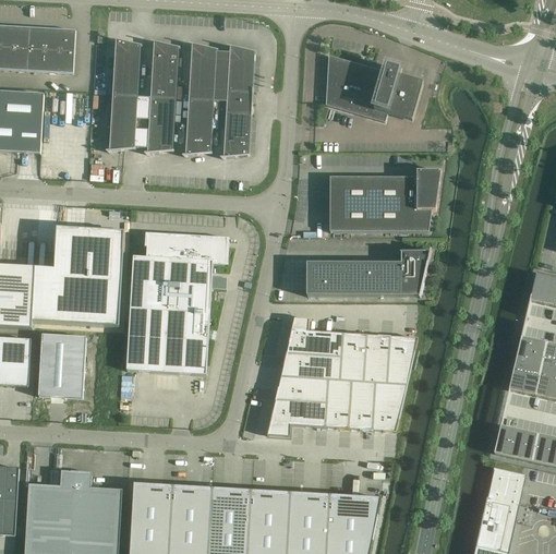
[(13,25),(0,24),(0,46),(11,47),(13,25)]
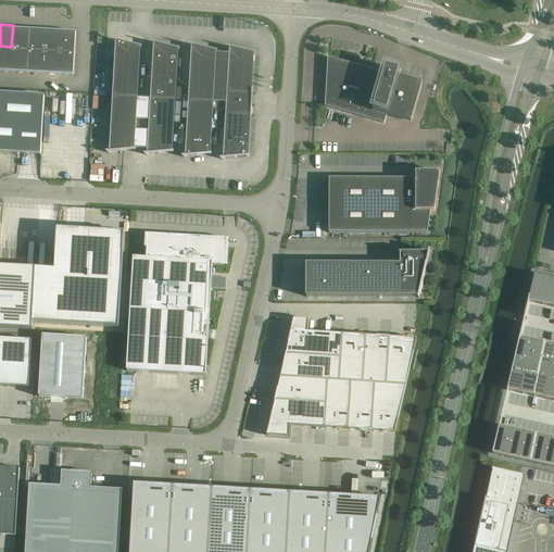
[(28,26),(27,26),(13,25),(11,47),(26,48),(28,26)]
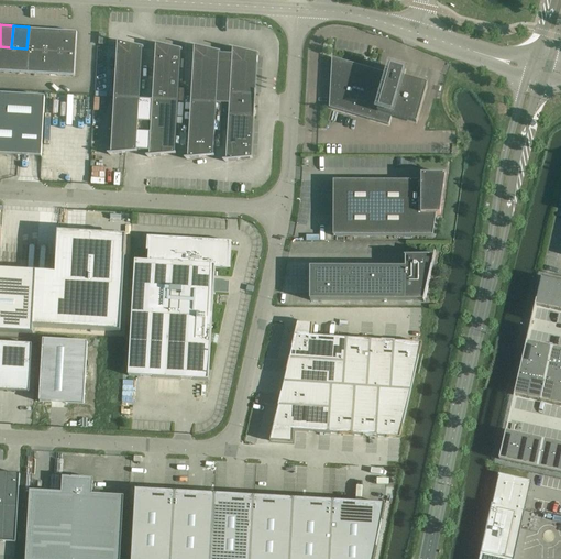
[(44,28),(29,26),(26,48),(42,50),(44,28)]
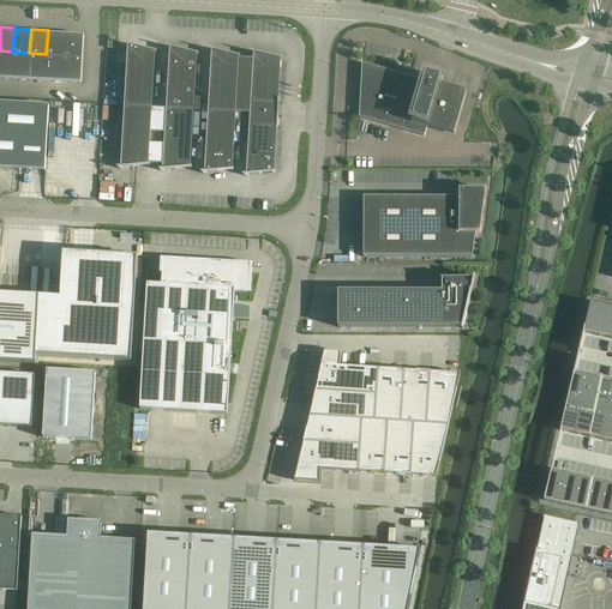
[(65,30),(64,30),(48,30),(46,54),(63,54),(65,30)]
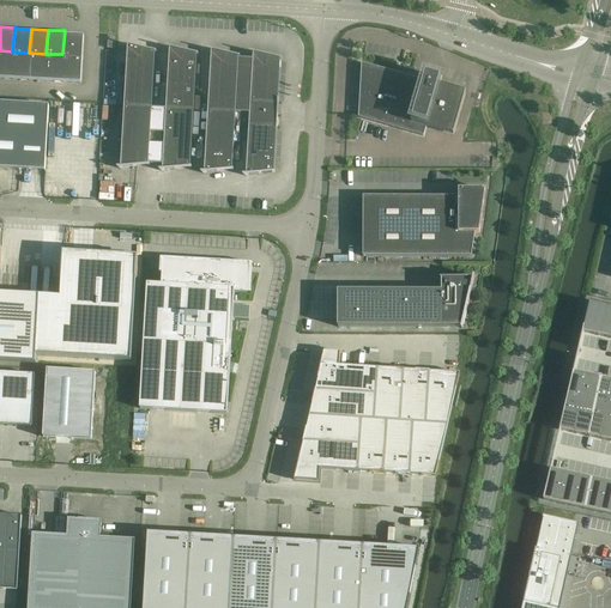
[(62,54),(80,55),(82,31),(65,30),(62,54)]
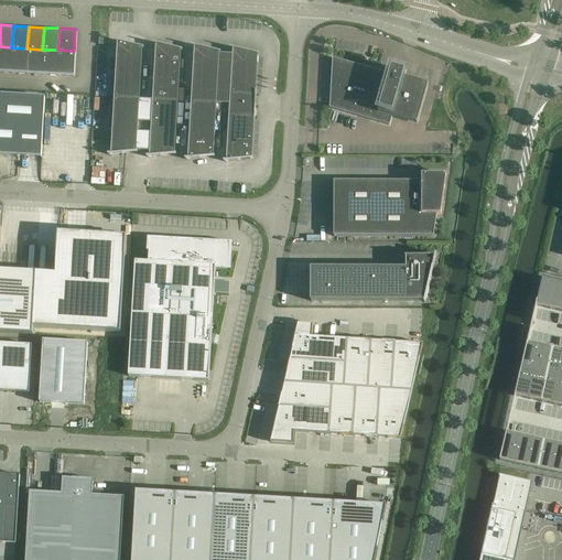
[(116,40),(112,95),(138,96),(140,45),(141,45),(141,44),(115,39),(114,39),(116,40)]
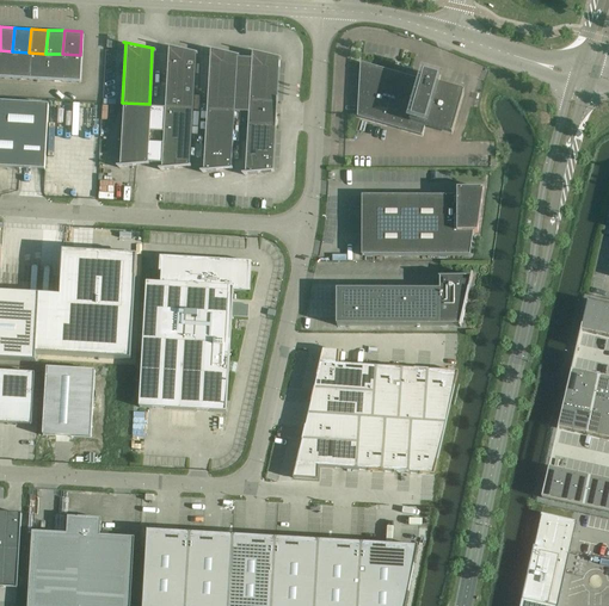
[(164,105),(191,106),(194,51),(195,51),(195,50),(166,44),(165,44),(166,45),(164,105)]
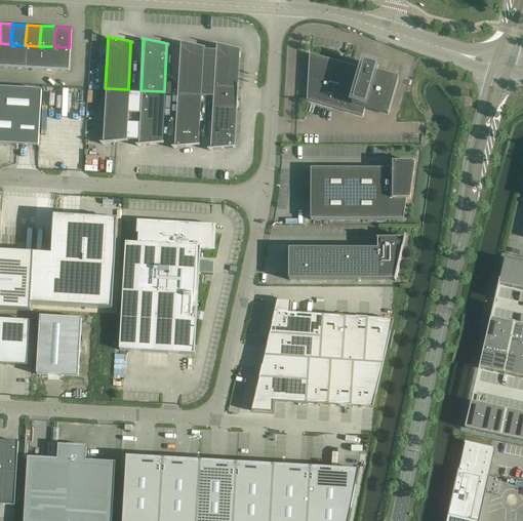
[(178,41),(175,92),(199,93),(202,47),(202,46),(203,46),(203,45),(178,40),(177,40),(178,41)]
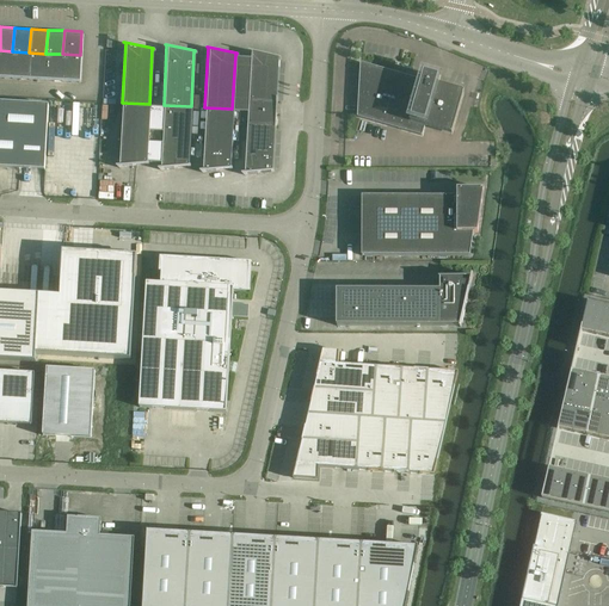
[(235,55),(232,109),(246,110),(247,98),(275,100),(277,56),(278,56),(278,55),(248,49),(250,50),(250,56),(235,55)]
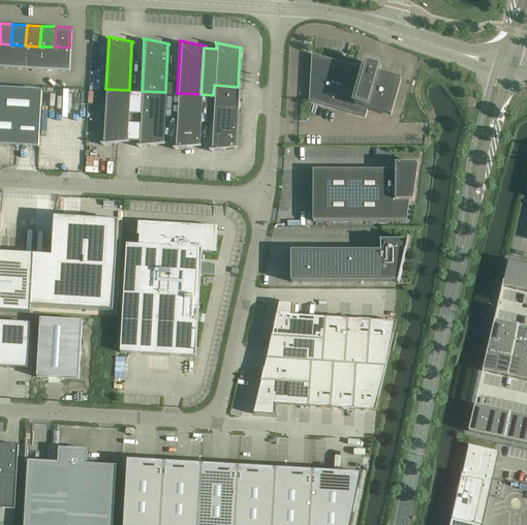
[(0,64),(9,65),(10,44),(0,43),(0,64)]
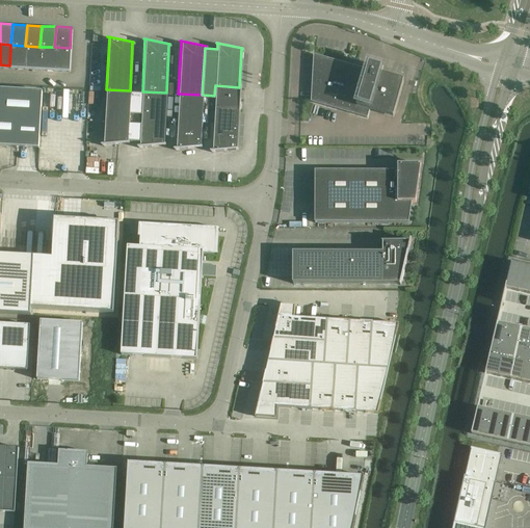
[(9,66),(24,67),(25,46),(10,45),(9,66)]
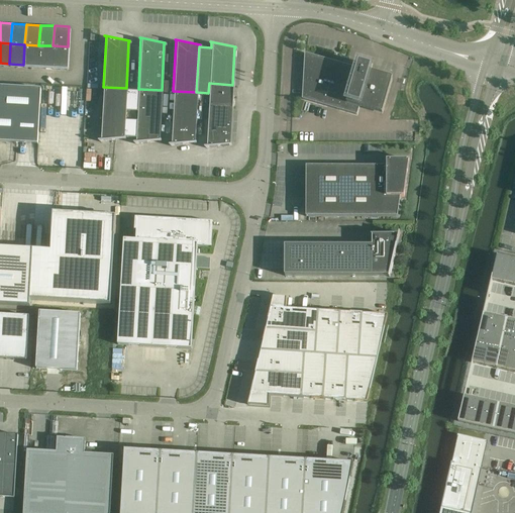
[(23,65),(37,66),(38,45),(24,44),(23,65)]
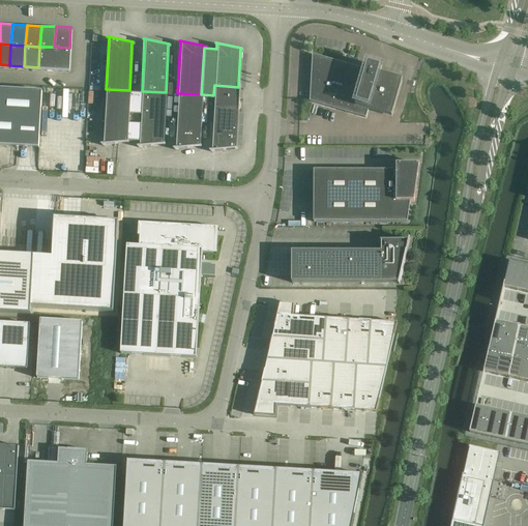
[(38,67),(53,67),(54,47),(39,47),(38,67)]
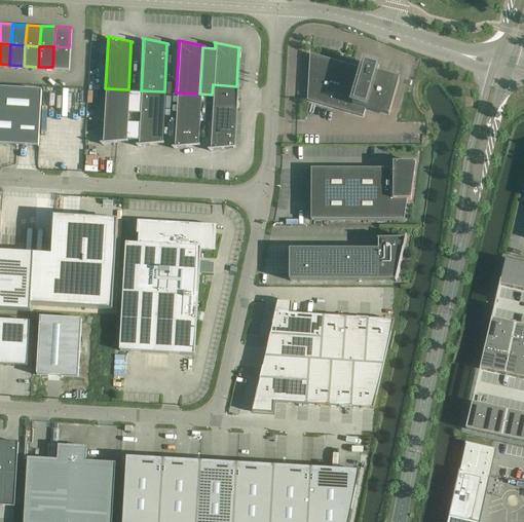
[(69,47),(53,46),(52,67),(68,68),(69,47)]
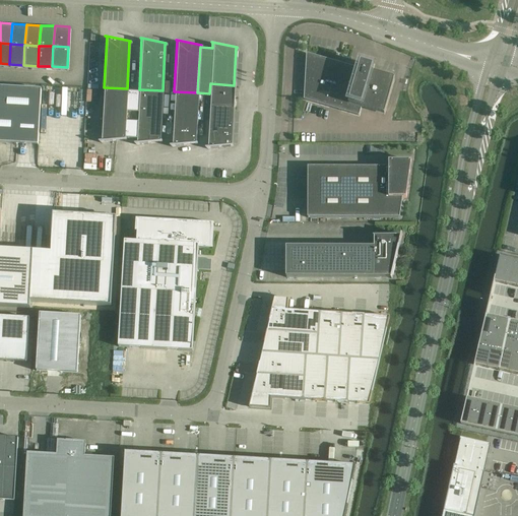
[(357,65),(353,64),(353,63),(353,62),(353,61),(352,61),(350,61),(349,62),(348,62),(305,50),(302,97),(357,112),(359,105),(382,111),(393,75),(370,68),(371,62),(358,58),(357,59),(359,59),(357,65)]
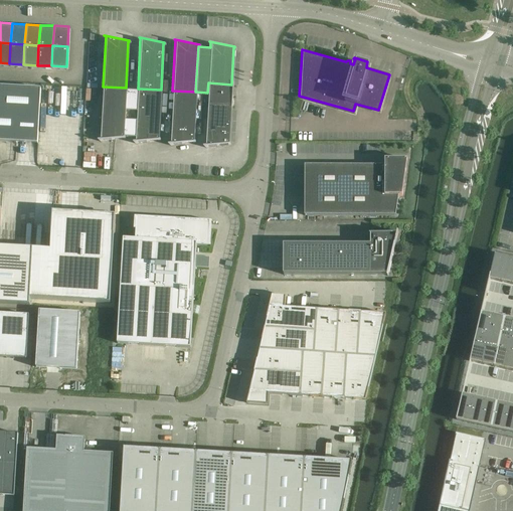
[(0,138),(13,139),(35,141),(39,86),(0,82),(0,138)]
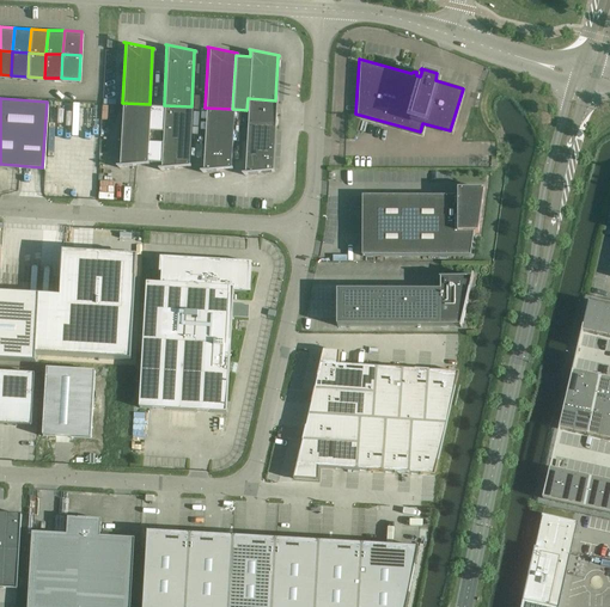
[(274,123),(275,100),(248,98),(246,110),(246,122),(274,123)]
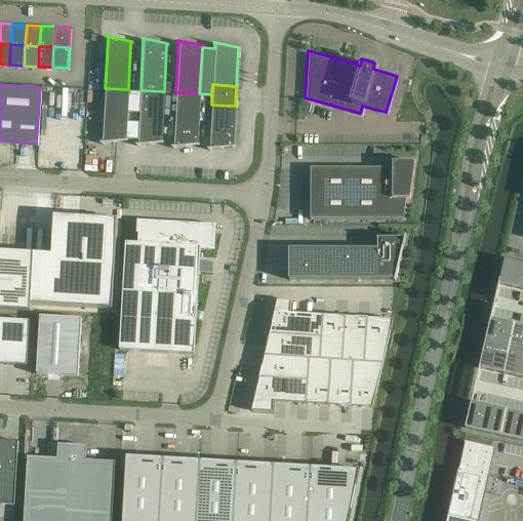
[(125,137),(128,89),(105,88),(102,139),(101,139),(101,141),(126,138),(126,137),(125,137)]
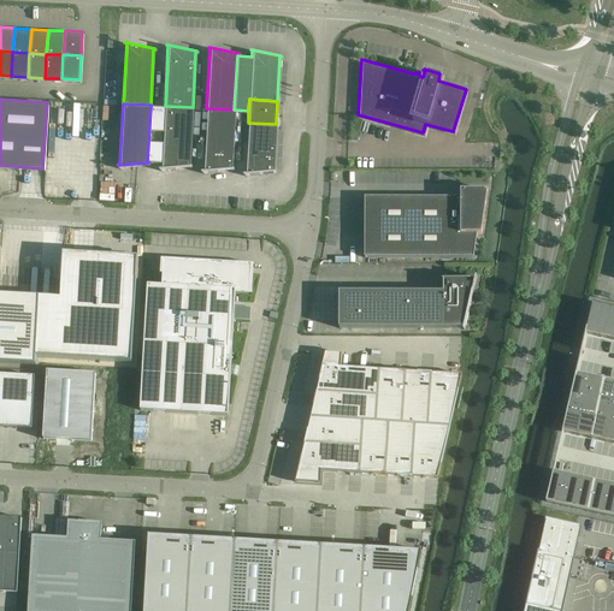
[(165,106),(161,166),(160,166),(160,167),(190,165),(190,164),(189,164),(193,107),(165,106)]
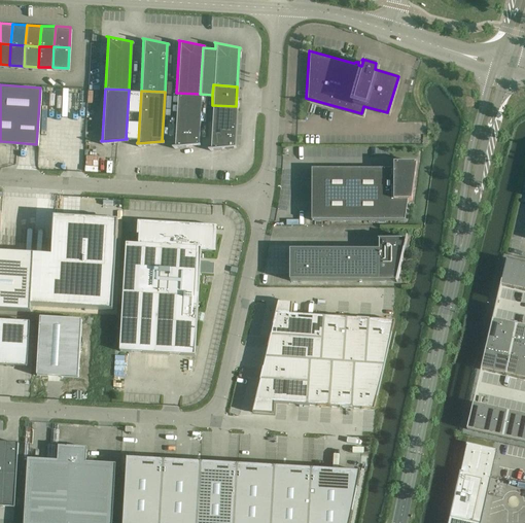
[(198,142),(200,94),(176,93),(174,144),(173,145),(199,143),(199,142),(198,142)]
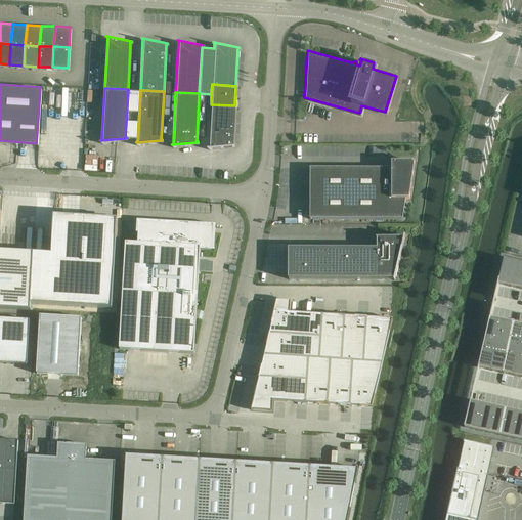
[(232,143),(234,105),(211,104),(208,145),(207,146),(208,146),(233,144),(233,143),(232,143)]
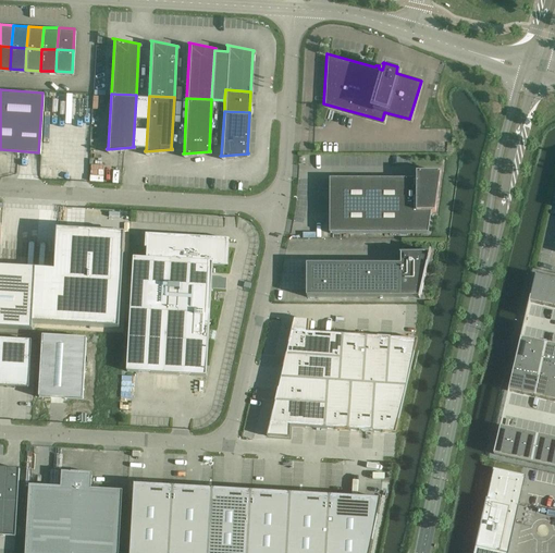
[(439,169),(415,169),(415,175),(328,175),(328,230),(427,230),(429,209),(433,209),(439,169)]
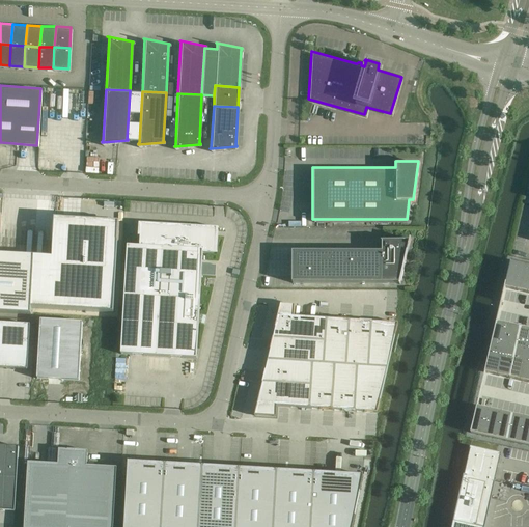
[(0,309),(29,311),(29,305),(111,309),(114,258),(116,220),(53,216),(51,255),(32,254),(0,251),(0,309)]
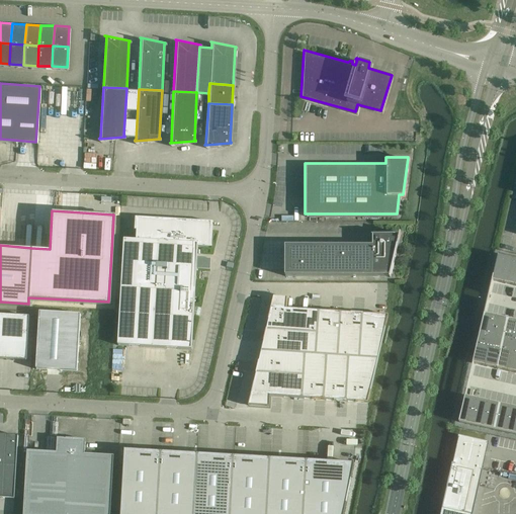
[(122,237),(116,342),(189,346),(195,256),(195,243),(207,243),(209,244),(211,220),(209,220),(136,216),(134,215),(133,228),(135,228),(135,237),(122,237)]
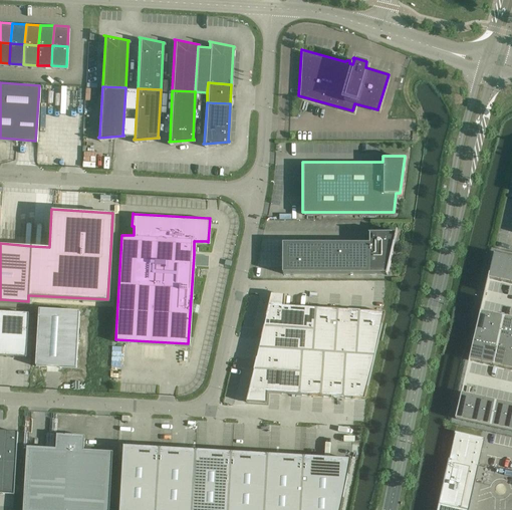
[(386,272),(396,229),(395,229),(395,231),(367,231),(367,241),(281,241),(281,271),(385,271),(385,272),(386,272)]
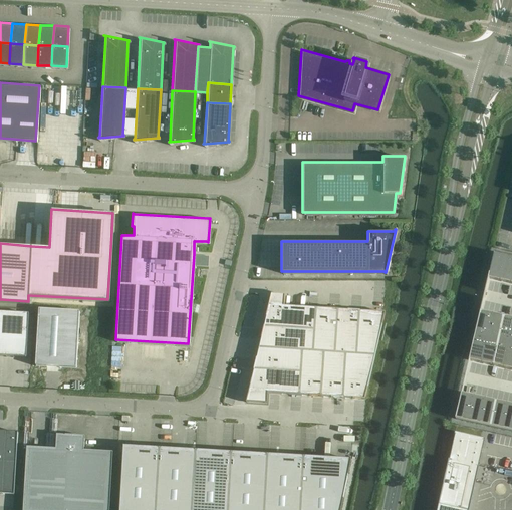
[(493,240),(488,267),(499,270),(505,243),(493,240)]
